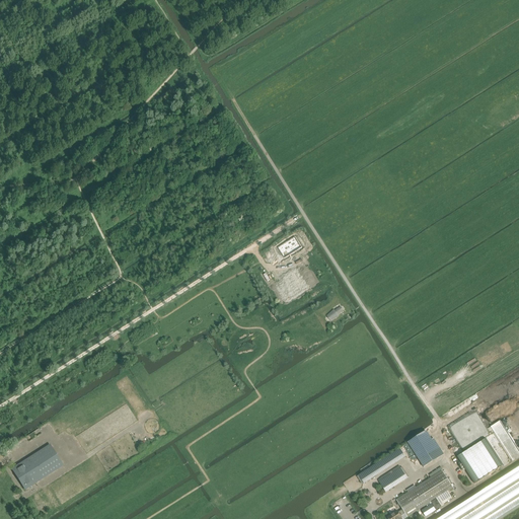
[(291,233),(277,242),(283,252),(293,246),(294,249),(302,244),(295,233),(294,232),(294,231),(291,233)]
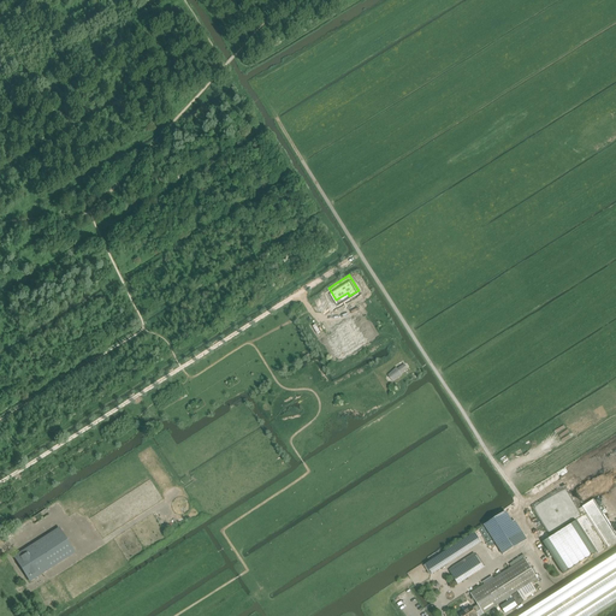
[(395,367),(386,374),(390,380),(400,375),(398,374),(406,368),(403,365),(395,368),(395,367)]
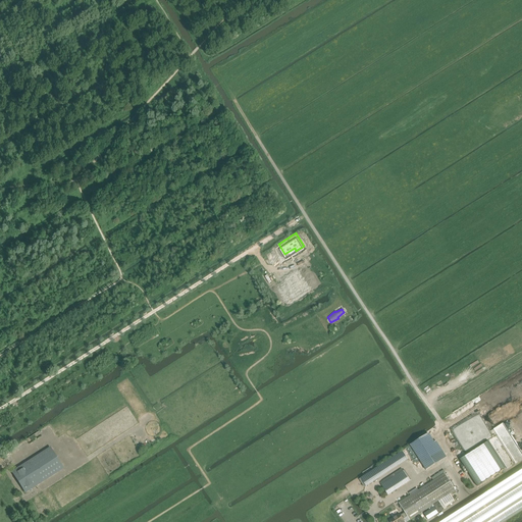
[(447,457),(430,432),(410,446),(426,470),(447,457)]
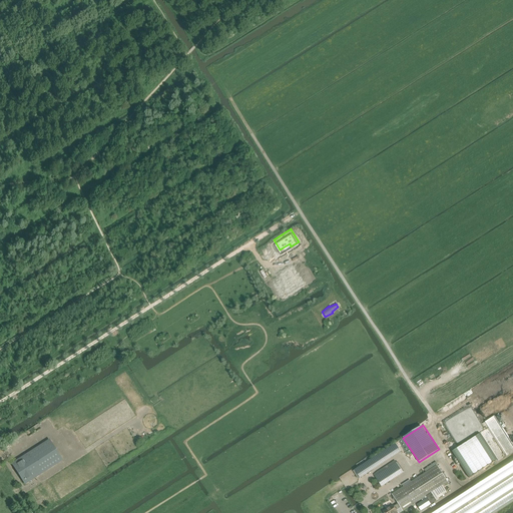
[(480,433),(452,452),(469,478),(497,460),(480,433)]
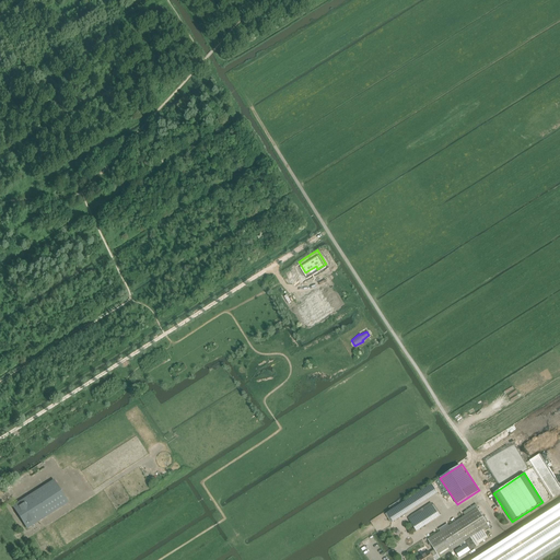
[(27,527),(67,502),(53,480),(13,506),(27,527)]
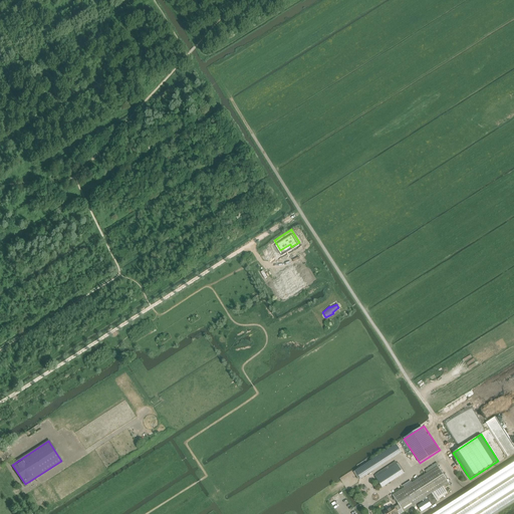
[(355,471),(360,479),(401,453),(396,445),(355,471)]
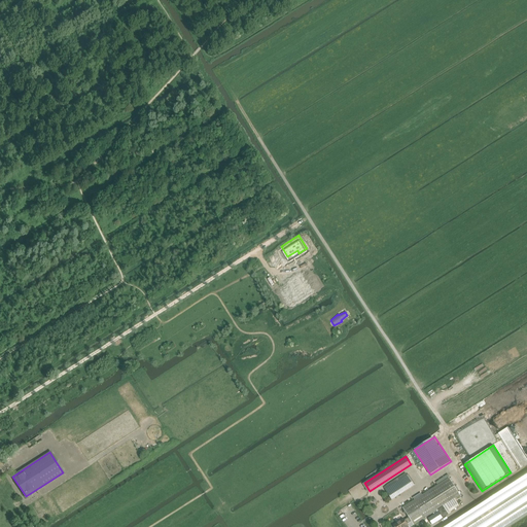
[(407,476),(385,490),(392,500),(414,486),(407,476)]
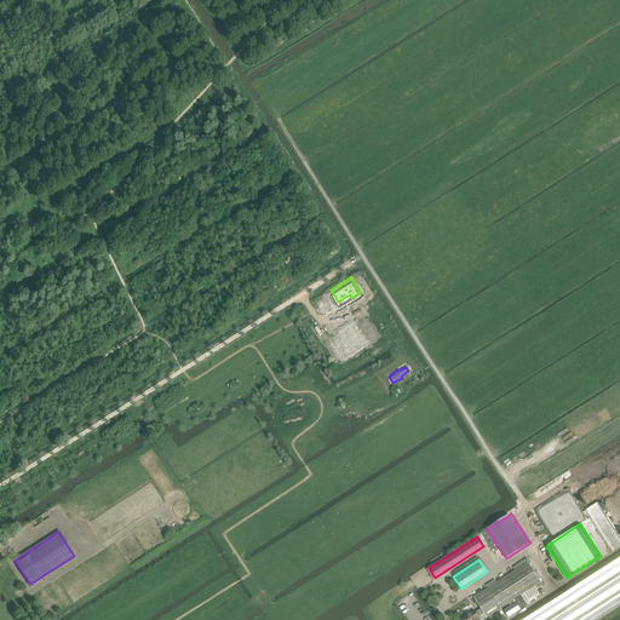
[(619,561),(527,619),(595,619),(619,604),(619,561)]
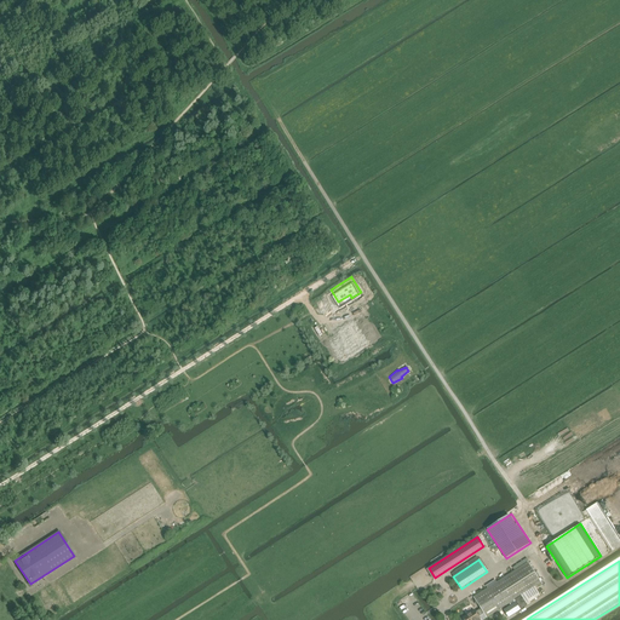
[(510,574),(474,597),(481,609),(482,610),(484,614),(487,618),(540,583),(528,563),(510,574)]
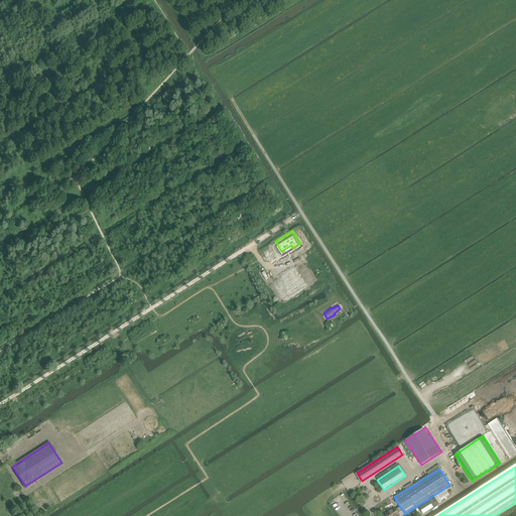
[(448,494),(439,499),(441,502),(449,496),(448,494)]
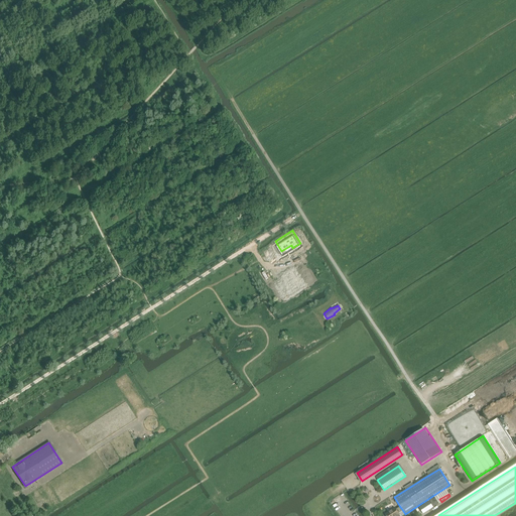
[(433,496),(428,499),(433,507),(438,504),(433,496)]
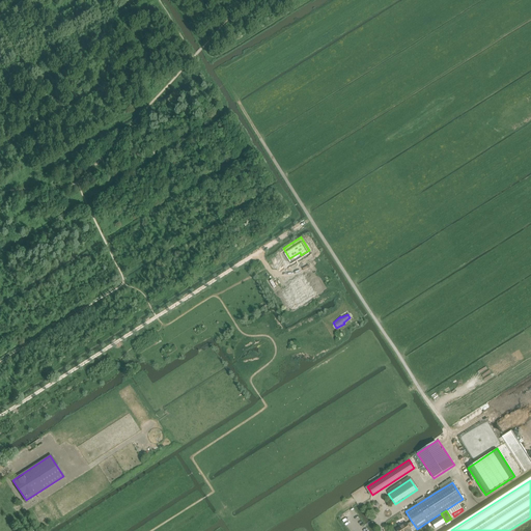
[(413,530),(417,529),(415,526),(413,523),(412,522),(408,524),(407,523),(396,530),(413,530)]
